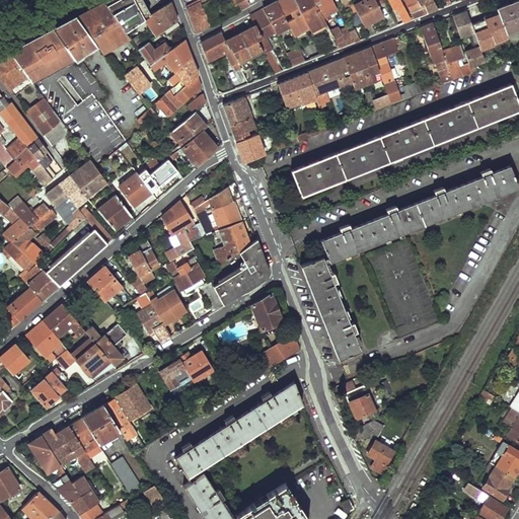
[(83,11),(76,14),(97,43),(102,50),(106,48),(104,46),(120,35),(123,40),(130,36),(126,29),(106,4),(104,0),(101,1),(83,11)]
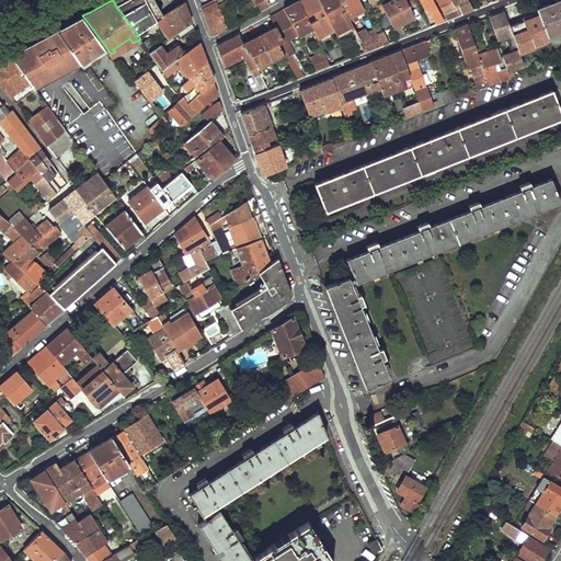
[(123,0),(115,4),(136,32),(156,20),(162,15),(153,0),(123,0)]
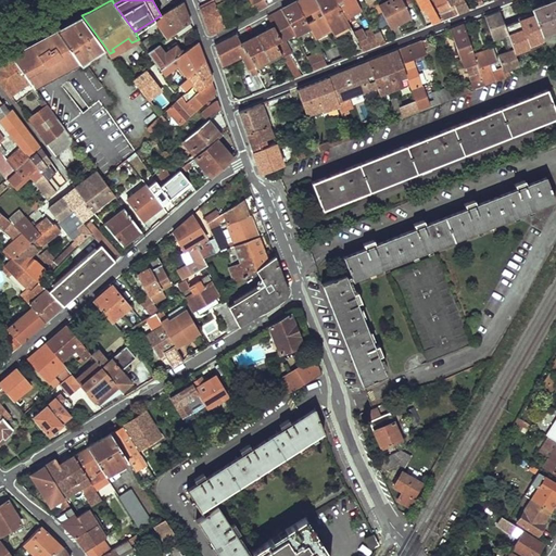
[(225,0),(213,0),(214,1),(225,26),(235,21),(225,0)]
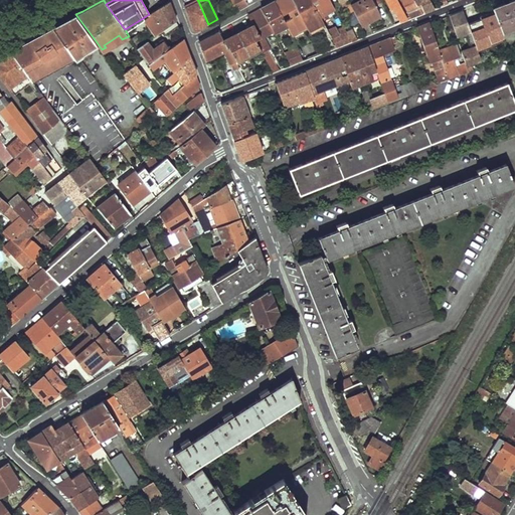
[(228,0),(221,0),(218,2),(224,16),(234,10),(228,0)]
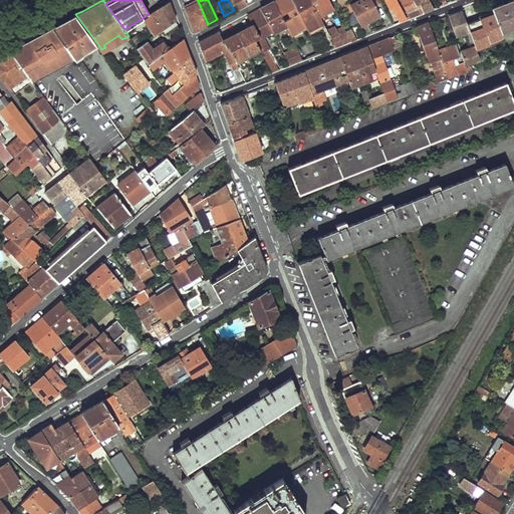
[(228,0),(234,10),(247,4),(244,0),(228,0)]
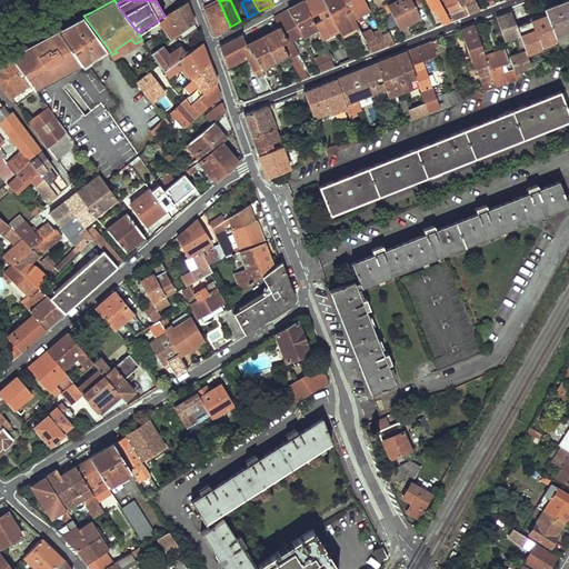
[(322,0),(303,0),(302,1),(316,27),(321,38),(329,35),(328,32),(338,29),(322,0)]
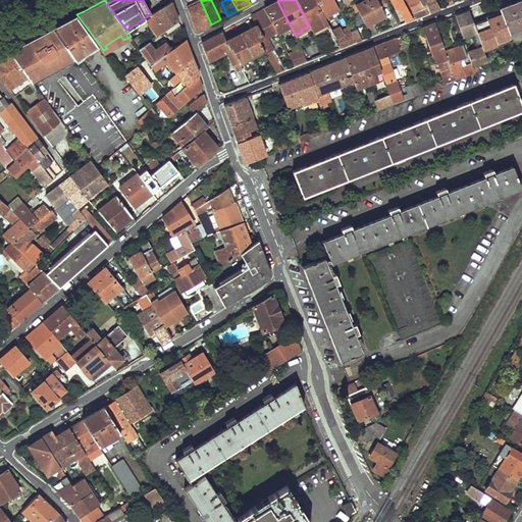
[(315,0),(296,0),(310,27),(311,29),(312,30),(317,28),(327,22),(315,0)]
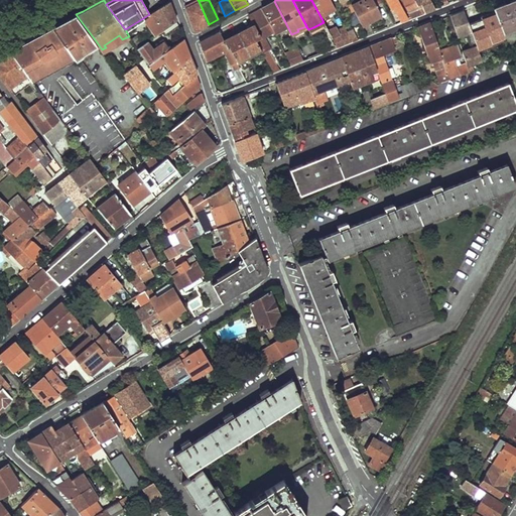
[(311,0),(324,22),(326,25),(330,34),(337,46),(352,40),(347,31),(340,34),(336,26),(332,27),(327,18),(328,18),(326,12),(334,8),(330,0),(311,0)]
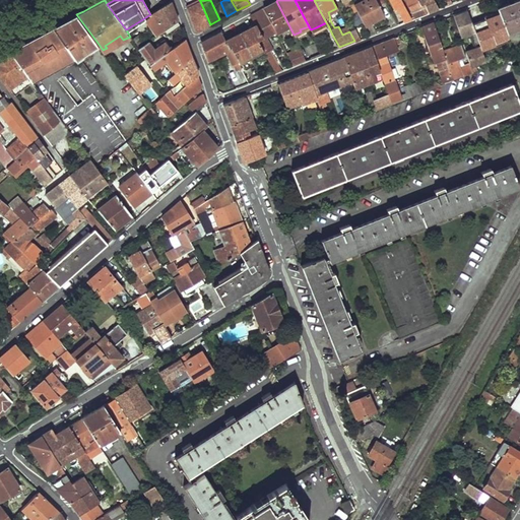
[(375,0),(365,0),(353,5),(365,25),(372,22),(371,20),(382,14),(375,0)]
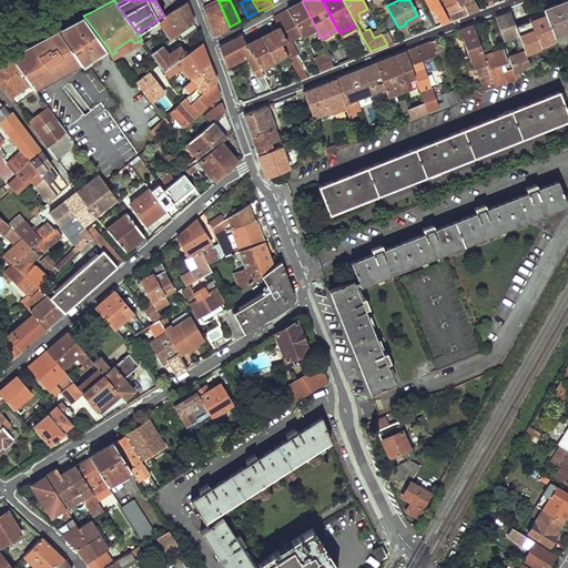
[(437,0),(426,0),(432,9),(434,8),(442,23),(448,20),(437,0)]
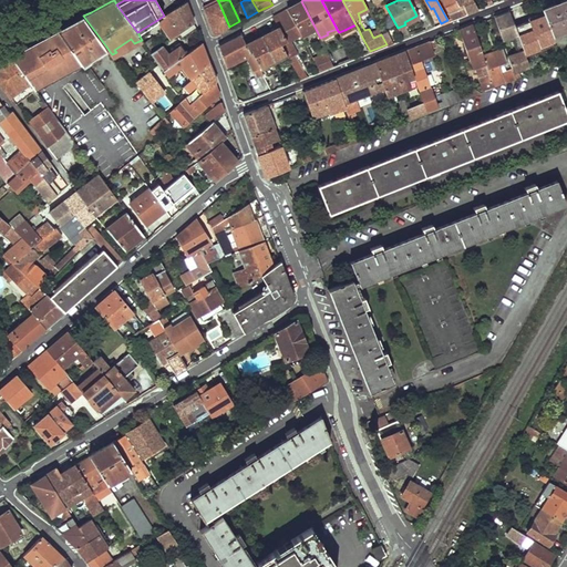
[(441,0),(451,19),(467,12),(465,7),(463,8),(461,3),(459,3),(456,0),(441,0)]
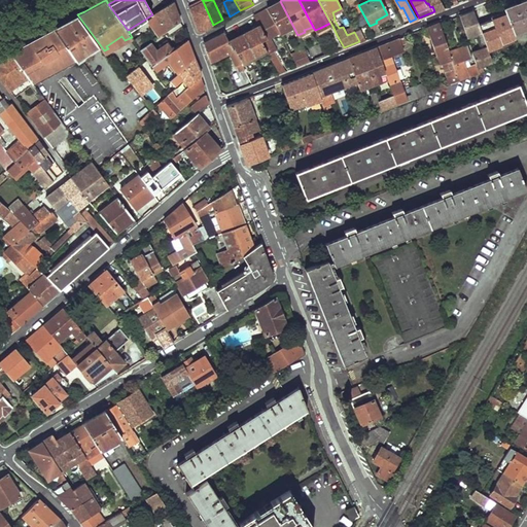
[(440,0),(424,0),(426,3),(428,3),(430,2),(432,6),(434,11),(445,7),(440,0)]
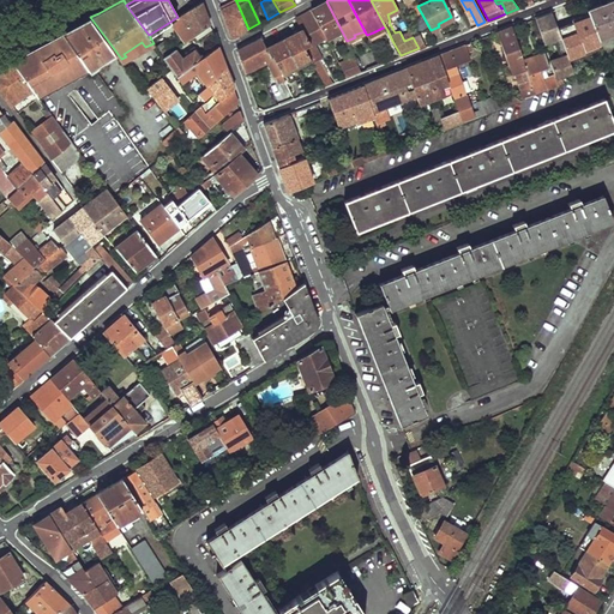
[(613,0),(600,6),(605,18),(599,20),(605,37),(613,32),(613,0)]
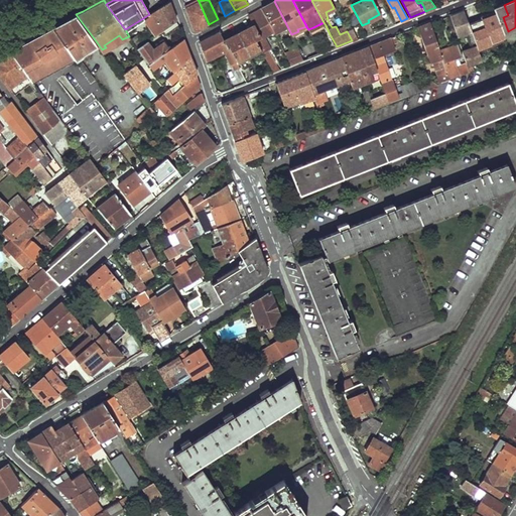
[(149,14),(143,18),(156,35),(161,31),(177,20),(169,1),(149,14)]
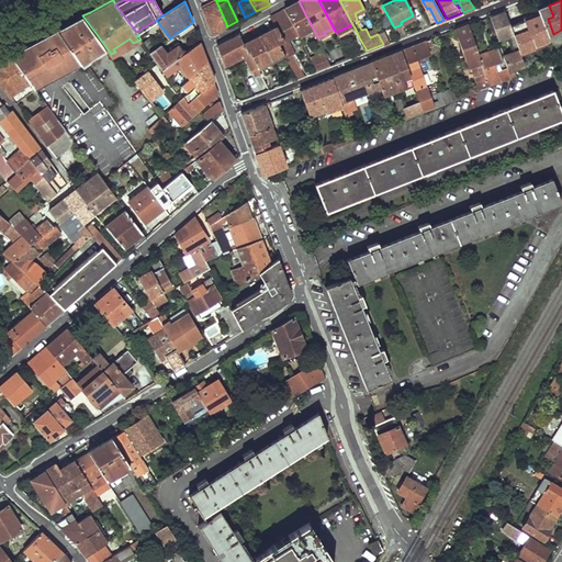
[(216,1),(202,8),(212,34),(213,34),(227,26),(216,1)]
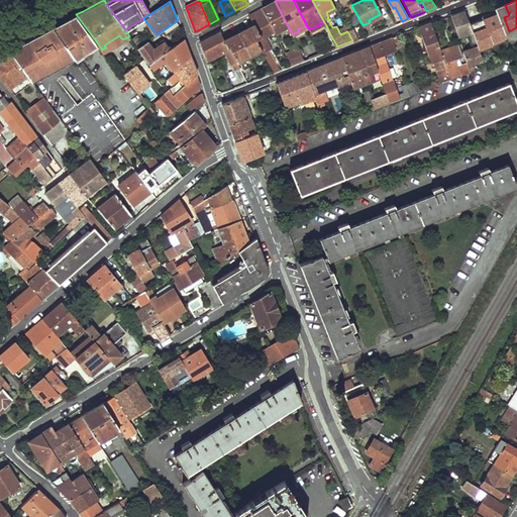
[(275,1),(262,8),(273,30),(274,31),(287,24),(275,1)]
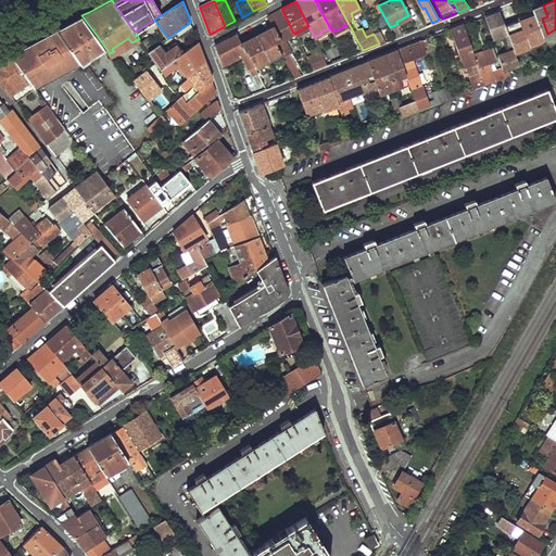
[(547,16),(543,5),(532,9),(533,11),(542,36),(547,34),(542,19),(547,16)]
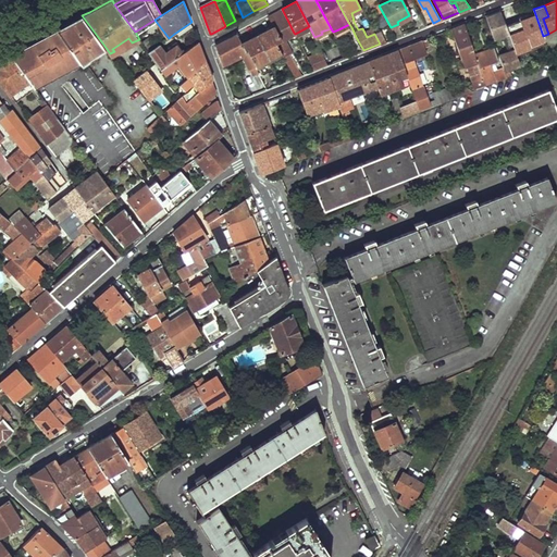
[(282,9),(269,15),(274,26),(281,39),(275,42),(280,50),(282,53),(295,77),(300,74),(288,52),(292,51),(284,38),(294,33),(282,9)]
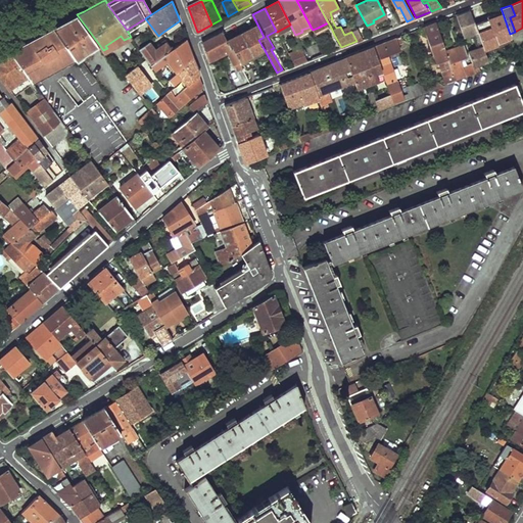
[(332,18),(341,13),(338,8),(330,12),(332,18)]
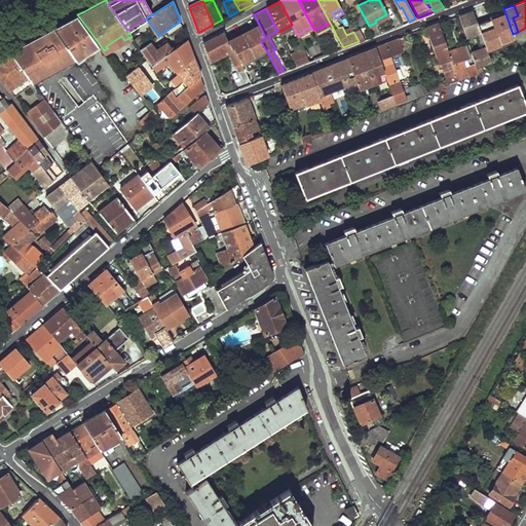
[(473,9),(458,15),(466,37),(477,34),(481,48),(485,47),(478,25),(473,9)]
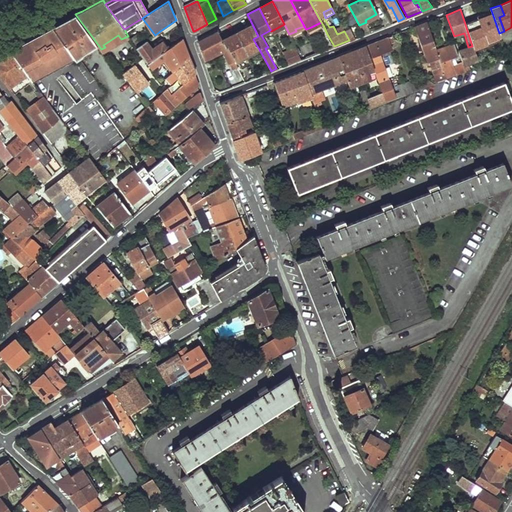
[(478,20),(465,24),(472,46),(473,48),(479,46),(487,44),(485,40),(493,37),(499,35),(499,33),(491,10),(477,16),(478,20)]
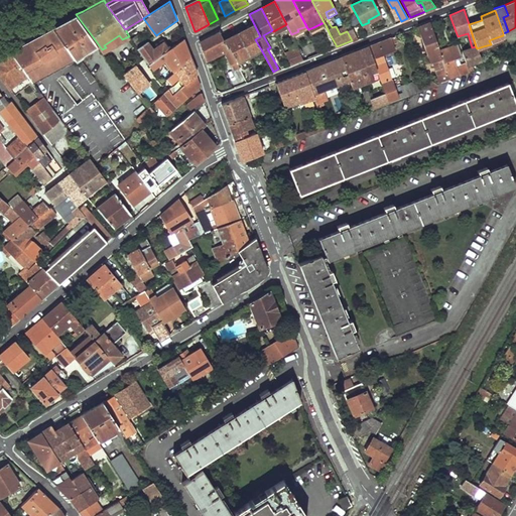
[(73,16),(71,18),(91,45),(97,42),(76,14),(73,16)]
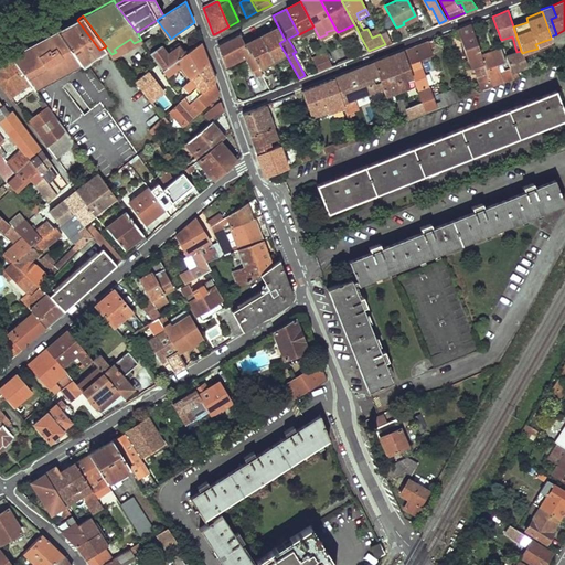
[(67,24),(66,25),(68,29),(61,32),(81,60),(99,50),(77,20),(67,24)]
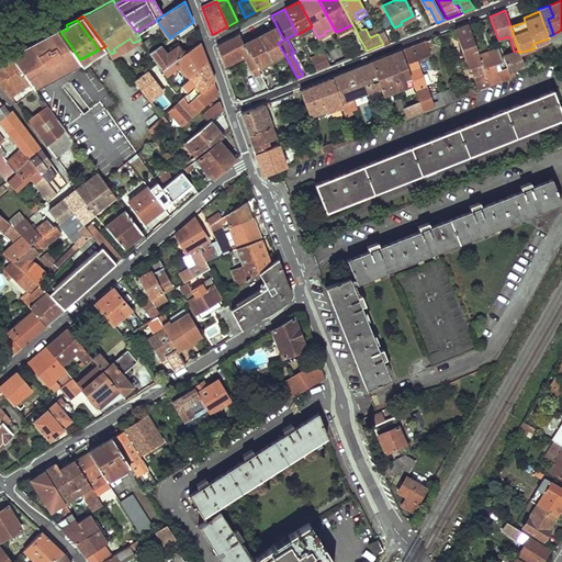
[(193,22),(176,34),(179,38),(184,38),(195,31),(193,22)]
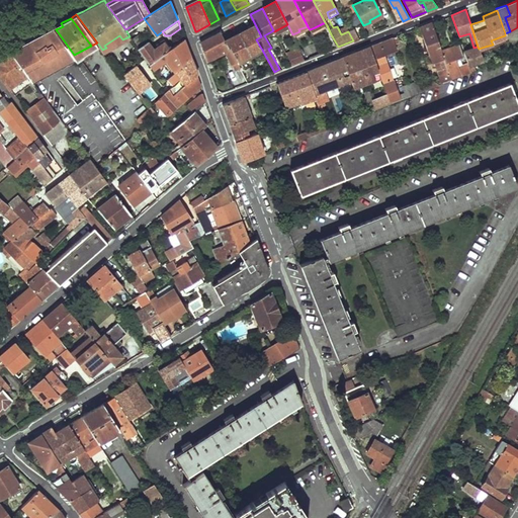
[(325,22),(315,27),(317,30),(323,27),(327,25),(325,22)]
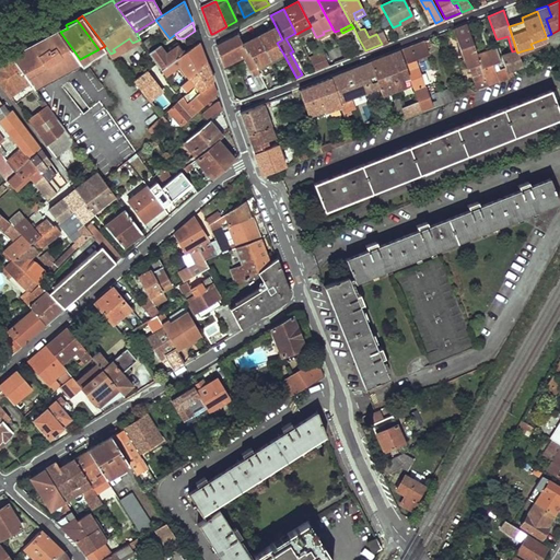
[(467,24),(453,30),(466,68),(468,67),(477,91),(487,88),(476,54),(467,24)]
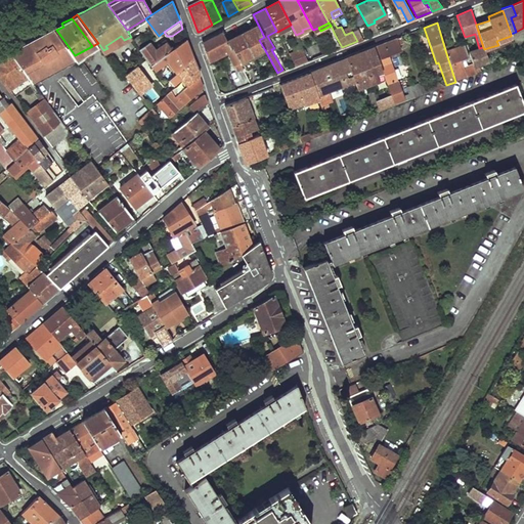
[(258,25),(242,33),(252,53),(263,47),(259,40),(264,37),(258,25)]
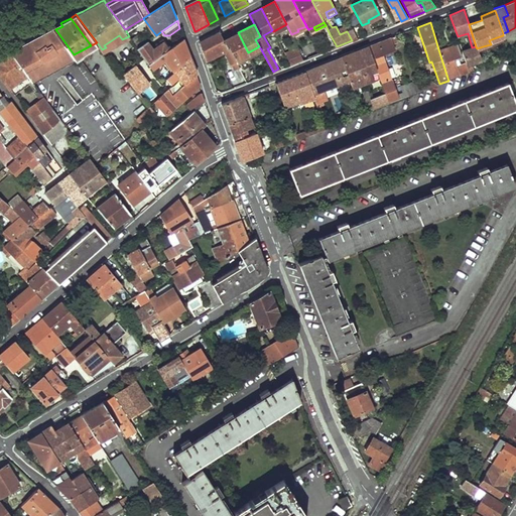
[(41,33),(24,41),(38,59),(48,53),(55,63),(74,54),(55,29),(53,26),(41,33)]
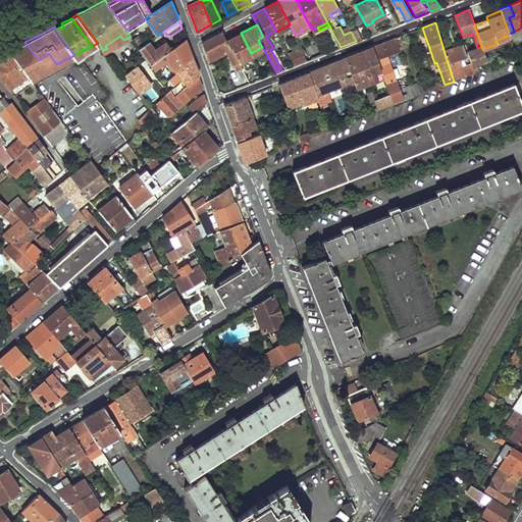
[(356,29),(351,32),(356,41),(361,39),(356,29)]
